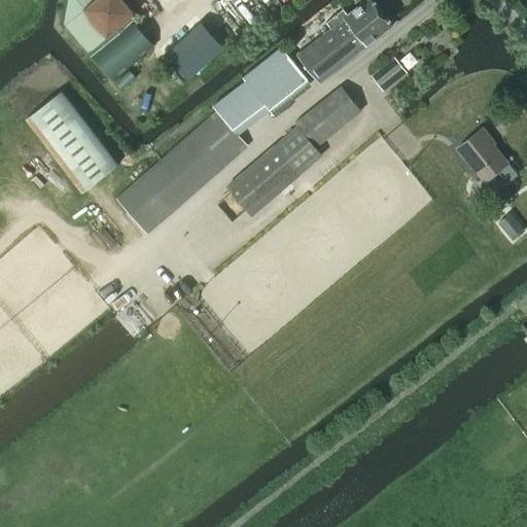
[(69,0),(65,21),(97,58),(136,25),(131,19),(136,14),(124,0),(69,0)]
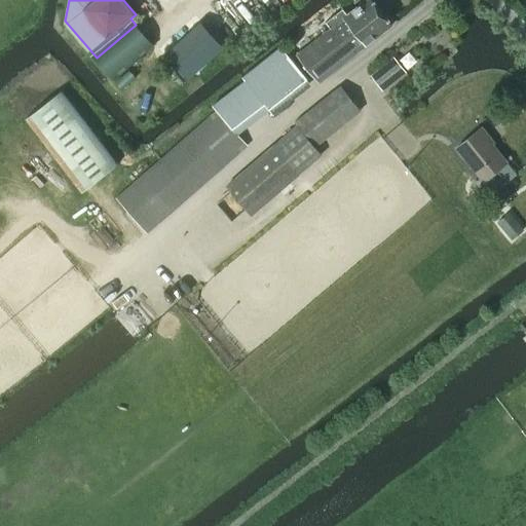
[(366,0),(349,12),(337,23),(297,54),(318,82),(366,44),(366,45),(391,25),(372,0),(366,0)]
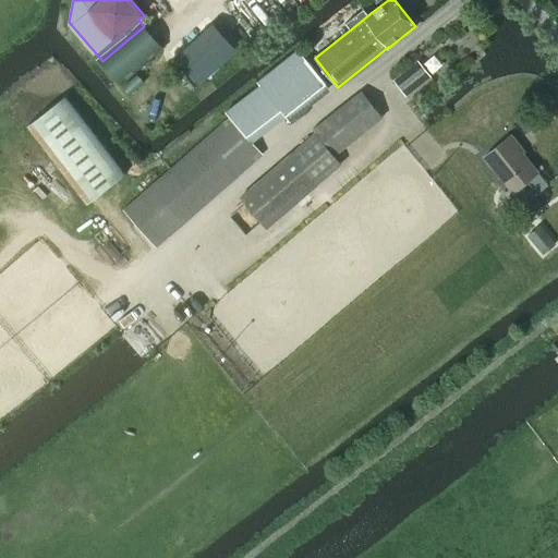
[(102,61),(122,85),(164,49),(144,26),(102,61)]
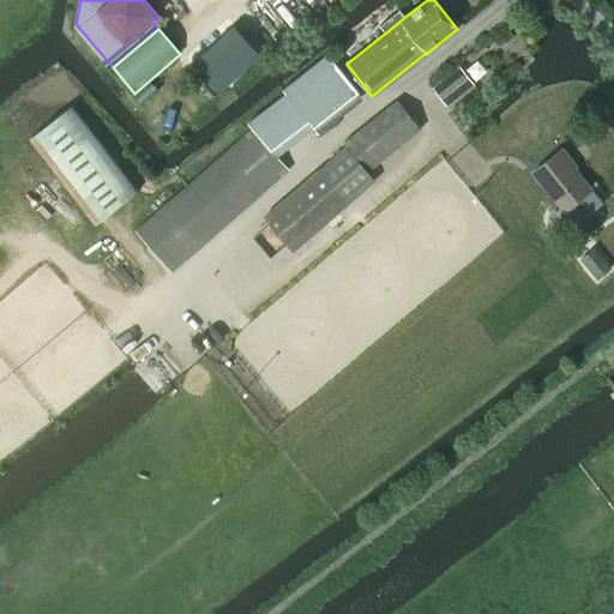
[(137,230),(174,274),(292,172),(272,151),(311,121),(315,127),(357,92),(329,55),(283,89),(288,94),(250,124),(254,130),(137,230)]
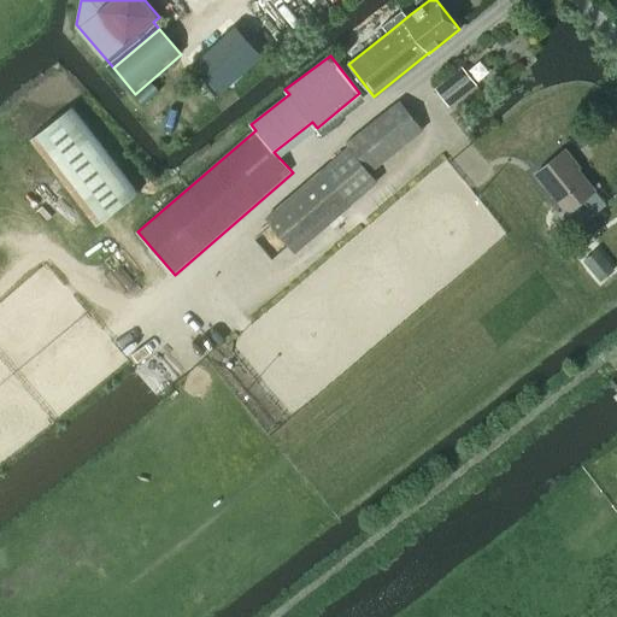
[(474,84),(462,69),(435,89),(448,105),(474,84)]
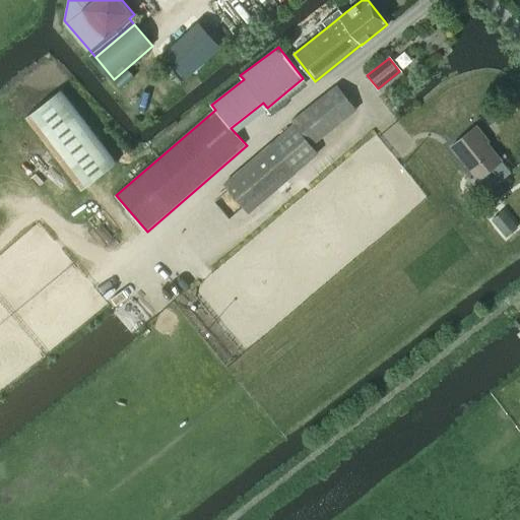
[(297,173),(319,153),(310,144),(354,109),(336,85),(291,120),(295,124),(270,143),(224,184),(250,213),(297,173)]
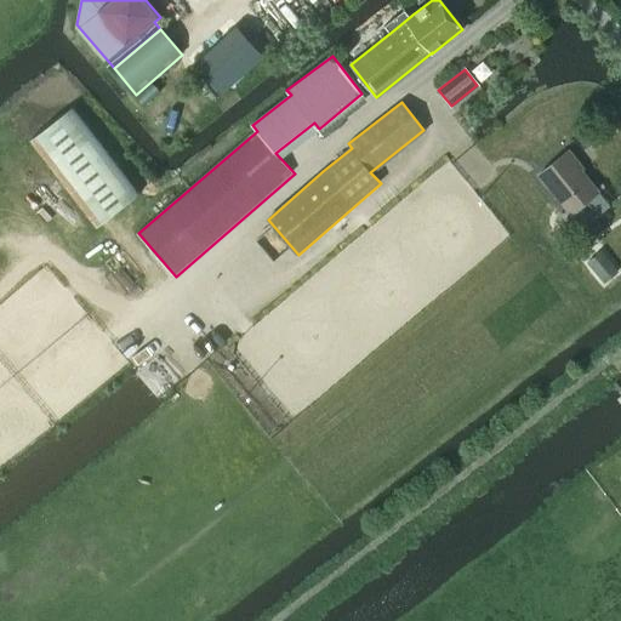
[(32,141),(98,227),(141,194),(74,108),(32,141)]
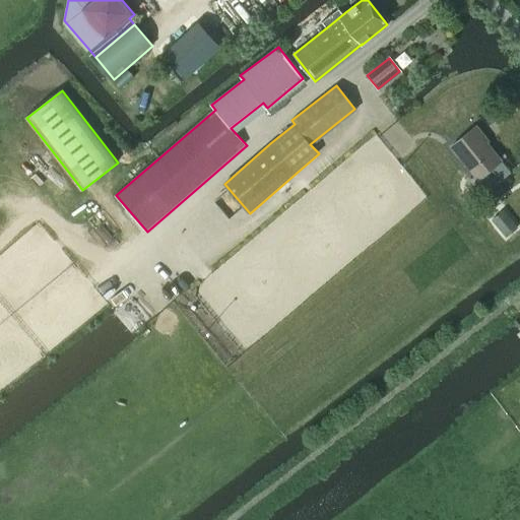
[(476,125),(451,145),(473,174),(477,179),(501,159),(482,137),(484,135),(476,125)]
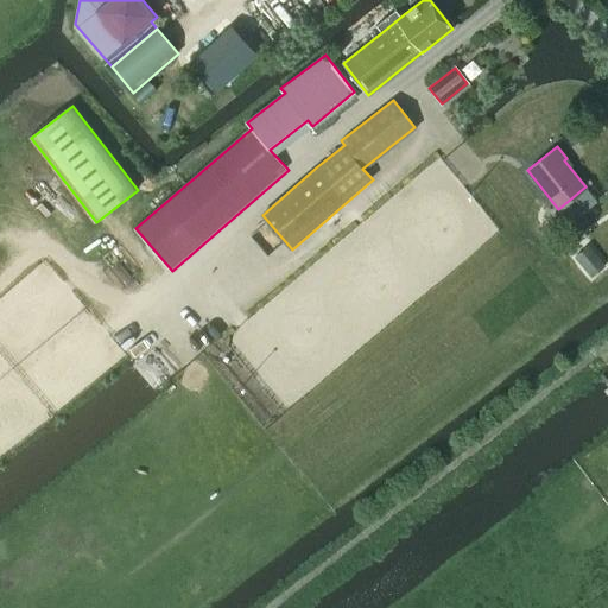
[(588,246),(576,257),(593,276),(605,265),(588,246)]
